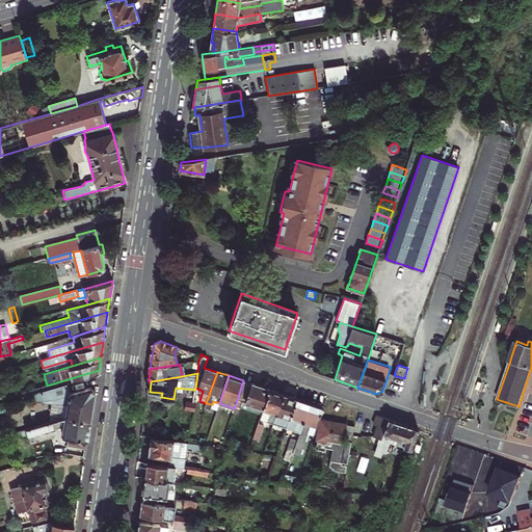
[(242,400),(264,408),(270,390),(243,380),(235,406),(239,408),(242,400)]
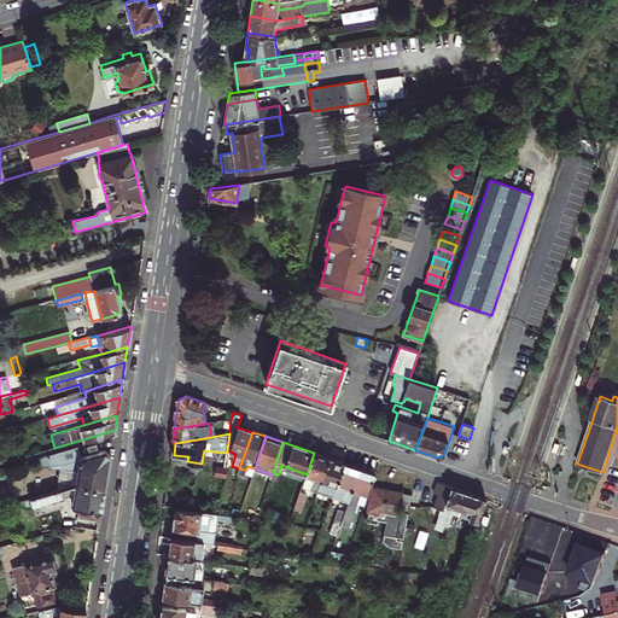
[(81,458),(77,445),(47,455),(51,467),(59,468),(56,491),(75,485),(105,490),(108,472),(111,455),(104,450),(81,458)]
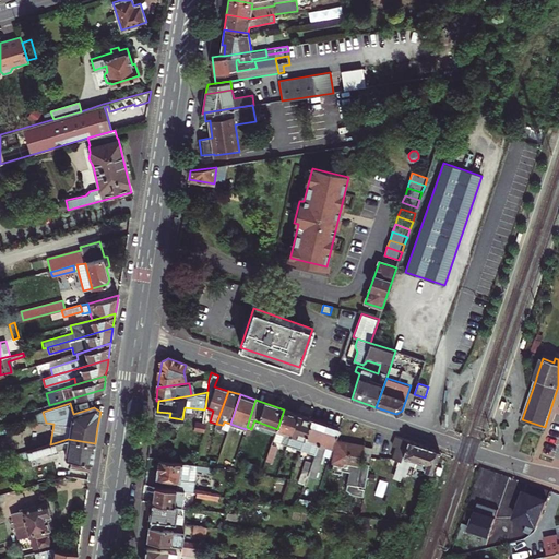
[(274,437),(273,440),(287,445),(298,414),(284,409),(277,429),(274,437)]
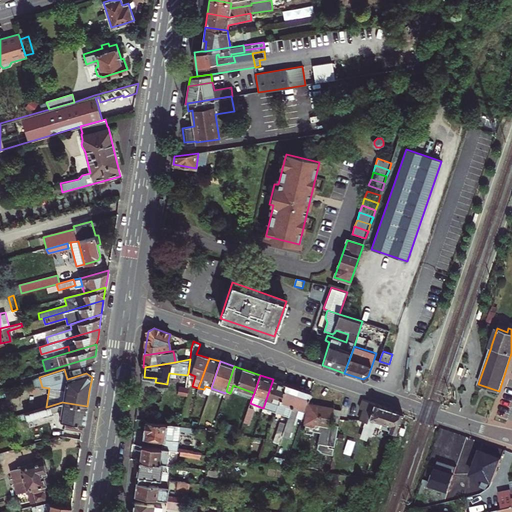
[(276,412),(285,384),(273,379),(263,408),(276,412)]
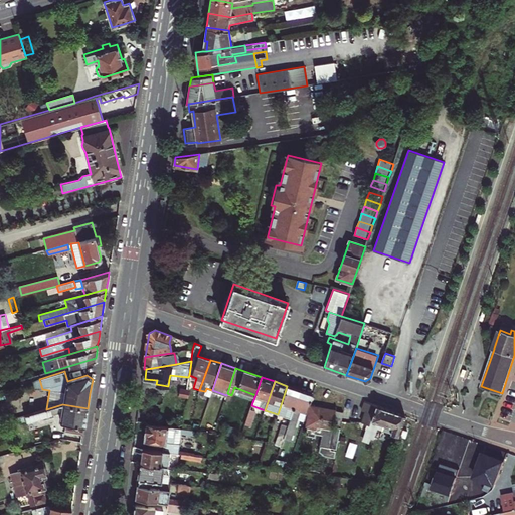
[(290,418),(300,390),(287,386),(278,414),(290,418)]
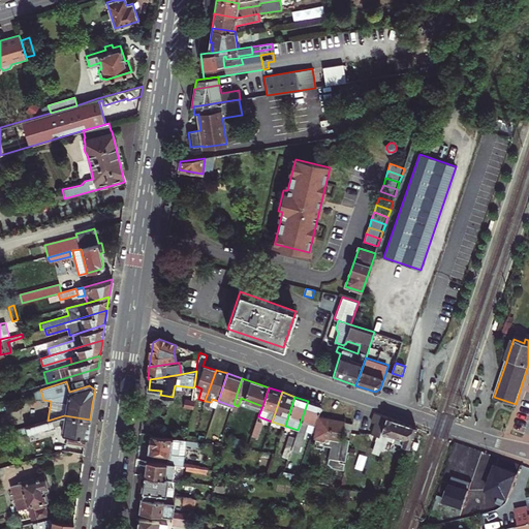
[(262,406),(241,398),(238,406),(259,413),(262,406)]
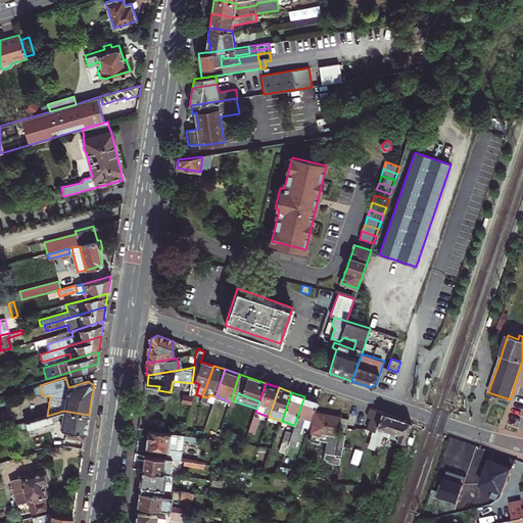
[(179,402),(192,405),(193,396),(181,394),(179,402)]
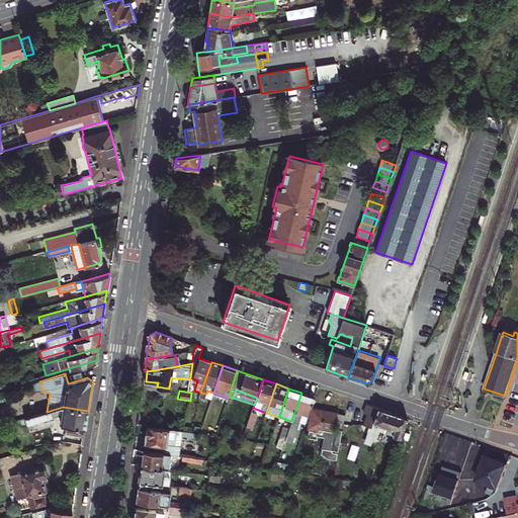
[(298,422),(306,424),(315,398),(301,393),(291,421),(289,428),(284,441),(291,443),(298,422)]
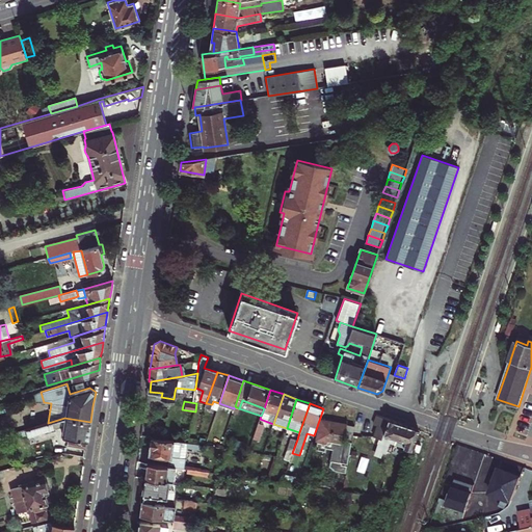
[(401,424),(378,416),(375,425),(378,426),(375,437),(379,439),(377,444),(379,445),(376,456),(381,457),(383,452),(387,453),(390,443),(394,444),(401,424)]
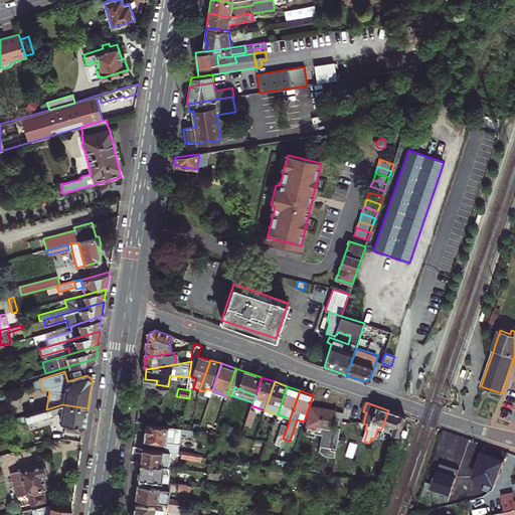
[(88,408),(62,404),(46,409),(24,415),(26,421),(43,417),(43,418),(52,415),(51,414),(57,412),(61,413),(60,422),(66,423),(64,432),(83,435),(86,421),(88,408)]
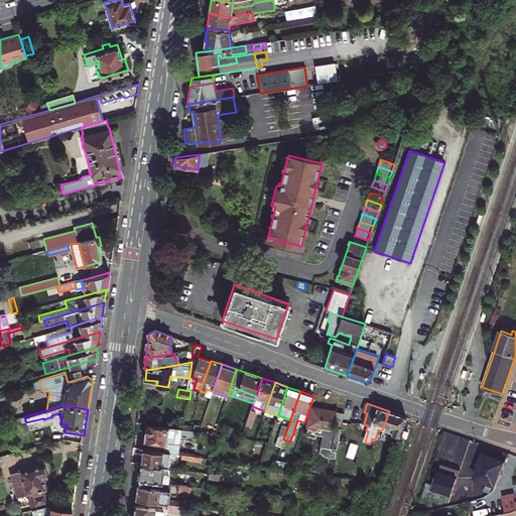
[(344,413),(315,407),(314,411),(311,411),(306,435),(314,437),(315,433),(323,435),(319,452),(324,456),(336,459),(341,428),(334,427),(334,425),(342,426),(344,413)]
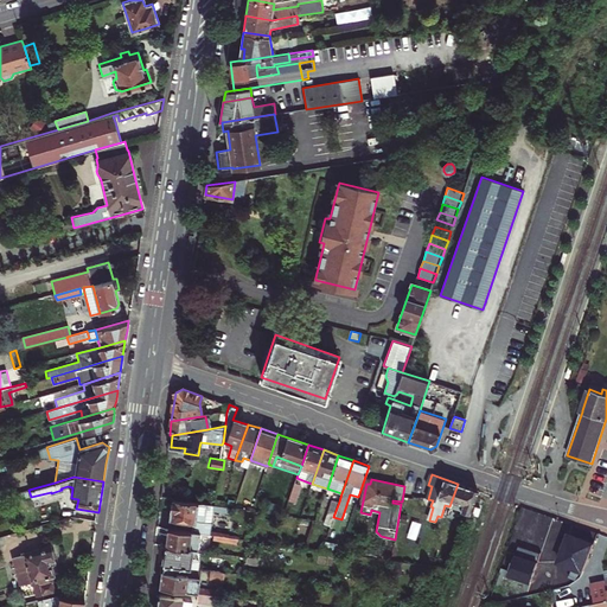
[(301,485),(295,483),(289,500),(295,503),(301,485)]
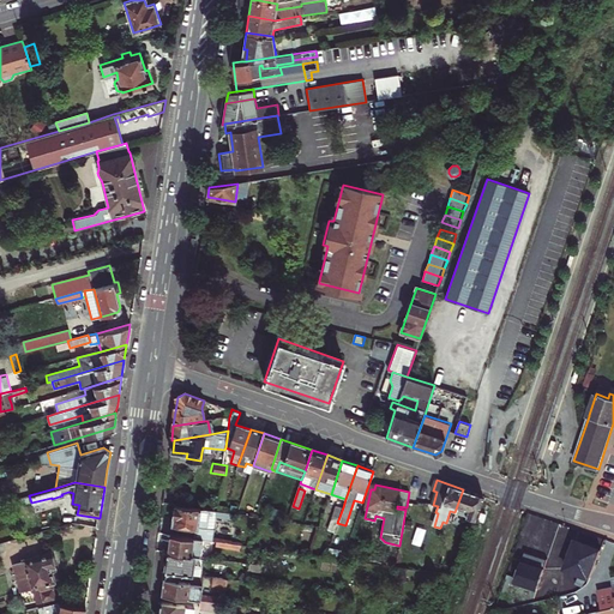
[(483,497),(463,489),(455,512),(475,519),(483,497)]
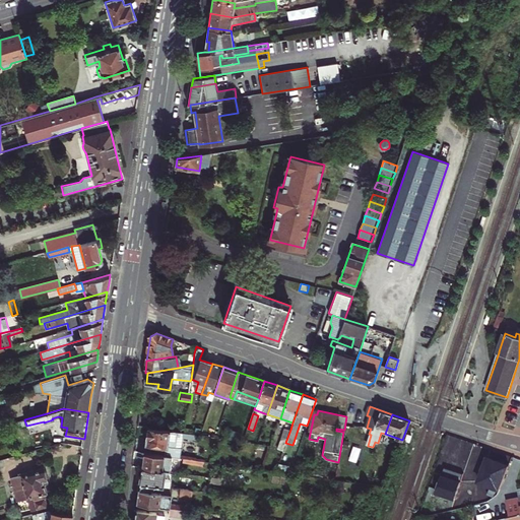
[(150,444),(167,447),(166,456),(172,457),(180,458),(182,437),(198,440),(199,435),(191,434),(184,433),(148,428),(147,439),(151,439),(150,444)]
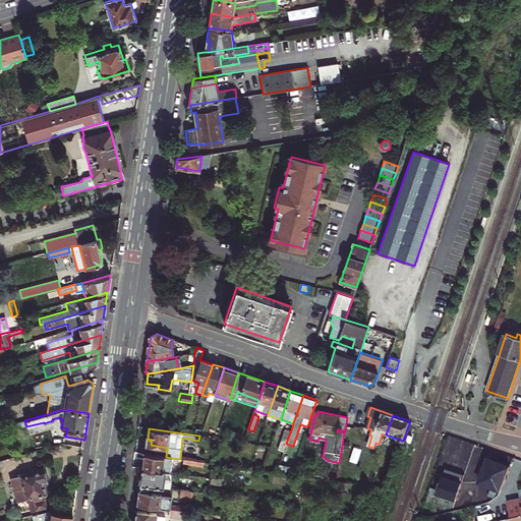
[(278,450),(284,452),(286,444),(291,430),(285,429),(278,450)]
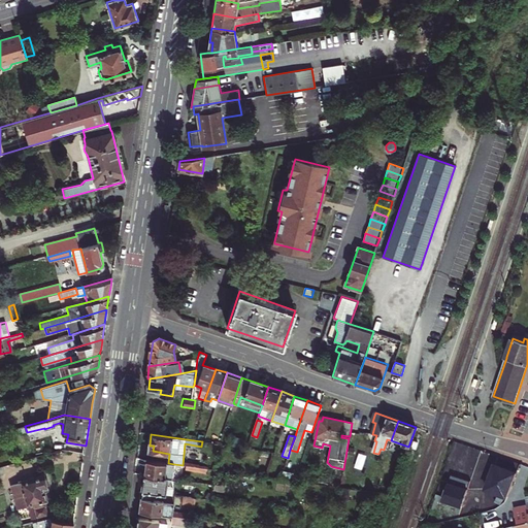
[(468,471),(491,476),(494,460),(471,455),(468,471)]
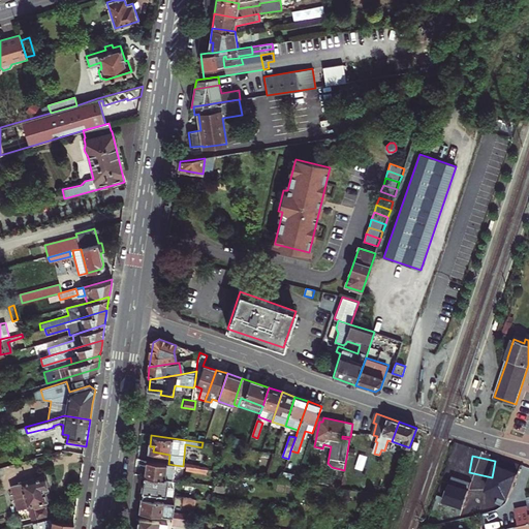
[(172,479),(173,479),(175,465),(168,464),(147,461),(145,476),(168,479),(172,479)]
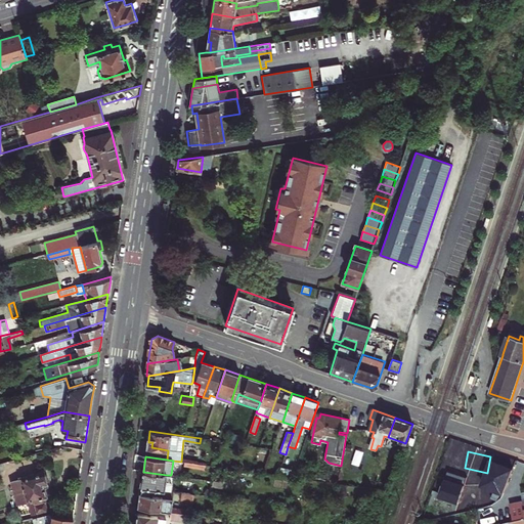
[(513,469),(491,461),(482,485),(504,493),(513,469)]
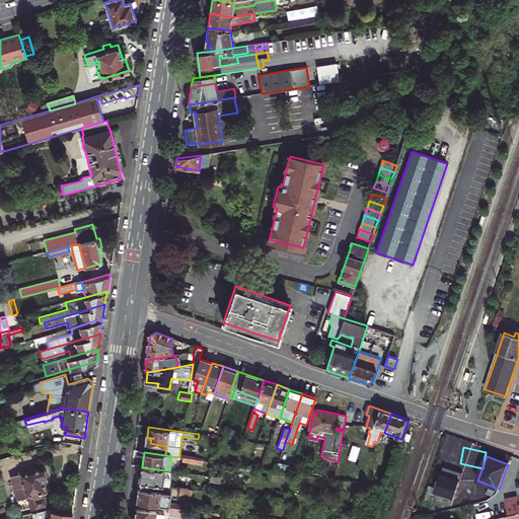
[(163,486),(170,487),(171,477),(167,476),(164,476),(165,470),(142,467),(140,483),(163,486)]
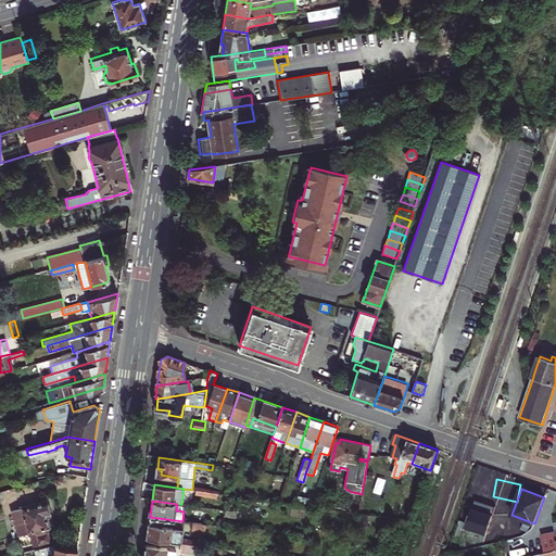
[(49,527),(46,517),(45,514),(49,513),(49,510),(50,510),(51,509),(50,506),(50,503),(46,502),(23,507),(22,508),(22,509),(12,513),(19,535),(29,532),(34,546),(50,542),(48,534),(48,532),(47,528),(49,527)]
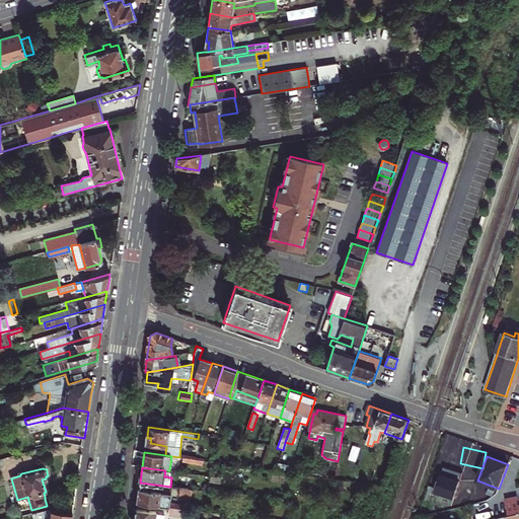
[(466,483),(447,476),(441,493),(460,500),(466,483)]
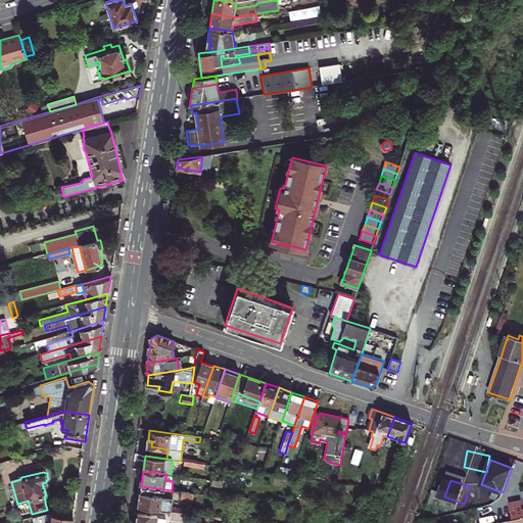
[(140,493),(138,506),(171,511),(176,512),(176,508),(171,507),(173,498),(162,496),(164,489),(141,486),(140,485),(139,492),(140,493)]
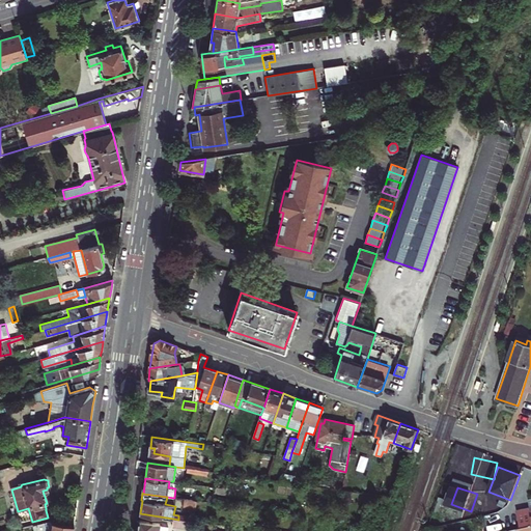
[(352,503),(350,493),(342,494),(343,504),(352,503)]
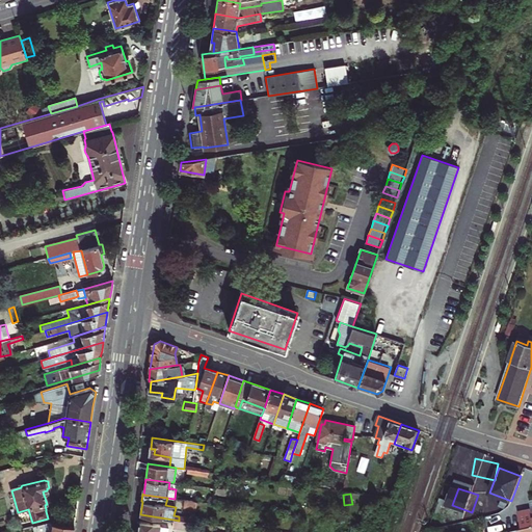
[(165,505),(176,507),(177,499),(175,499),(167,498),(165,505)]
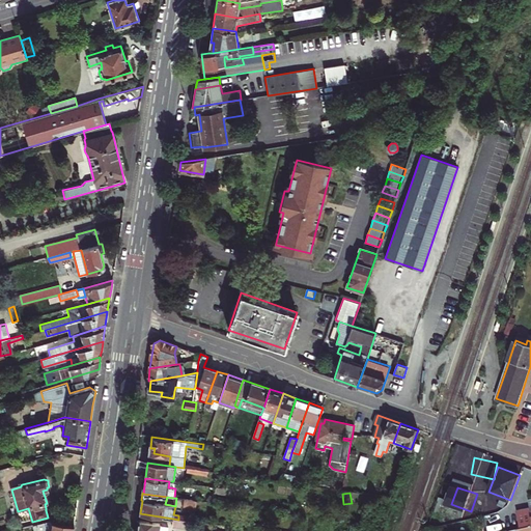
[(196,508),(197,501),(184,499),(183,507),(196,508)]
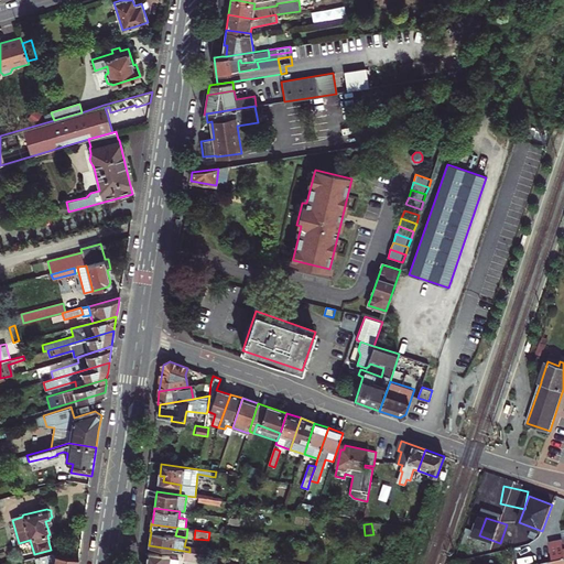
[(563,557),(563,539),(563,544),(550,546),(544,548),(545,559),(548,562),(549,562),(563,557)]
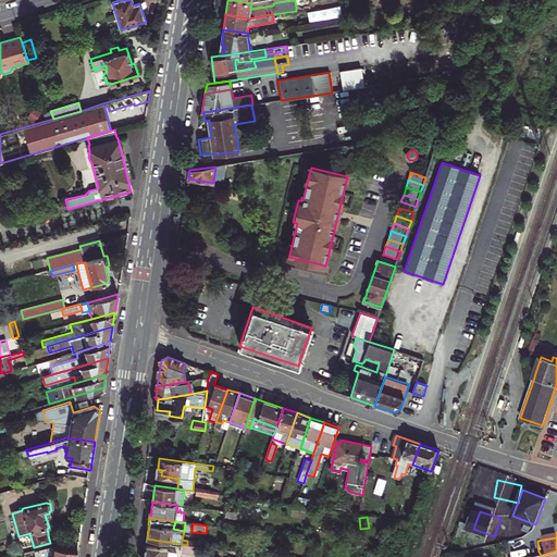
[(182,544),(181,553),(199,555),(200,547),(187,545),(182,544)]
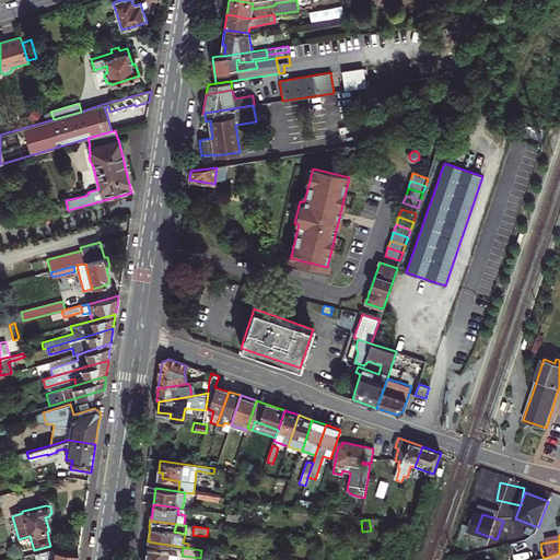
[(57,550),(53,549),(34,555),(35,559),(77,559),(78,553),(57,550)]
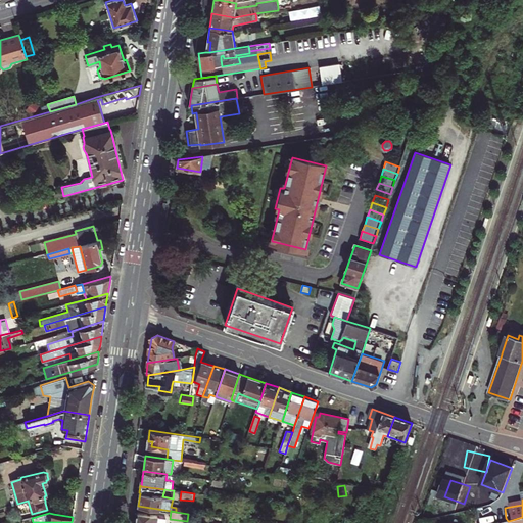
[(157,516),(137,513),(136,521),(135,521),(134,522),(164,522),(165,519),(157,518),(157,516)]
